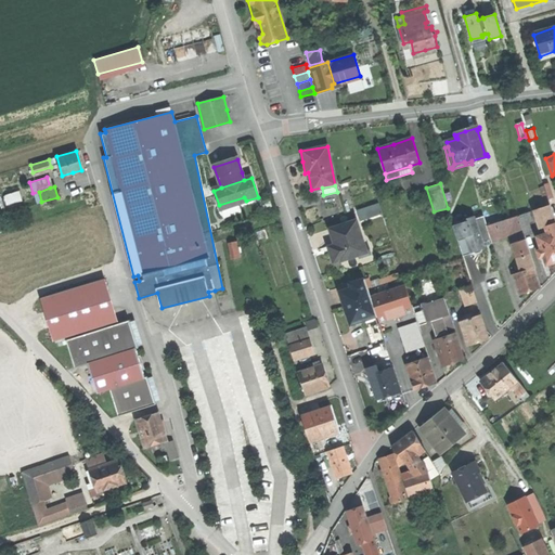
[(9,205),(25,201),(22,190),(5,195),(9,205)]
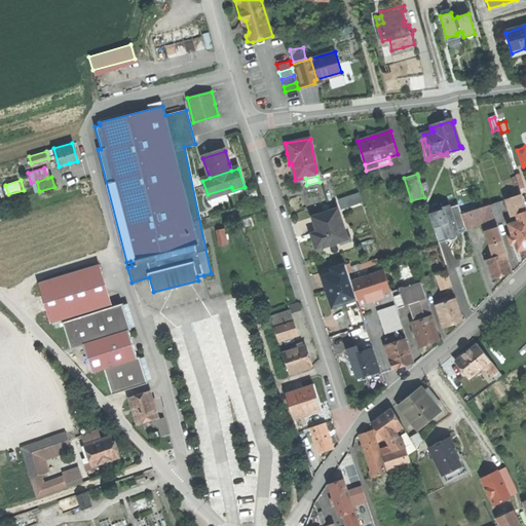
[(34,192),(39,191),(37,182),(31,183),(34,192)]
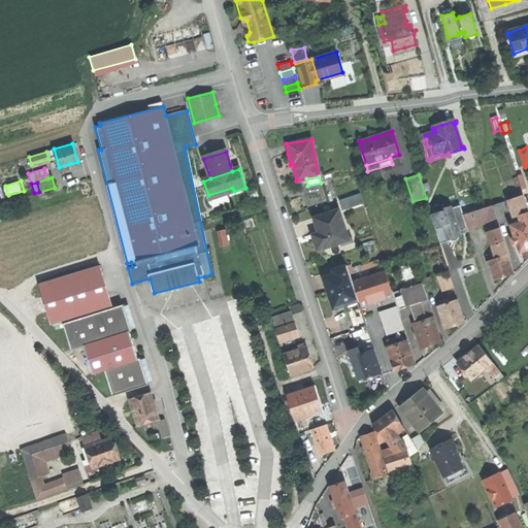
[(339,199),(342,209),(363,203),(359,193),(339,199)]
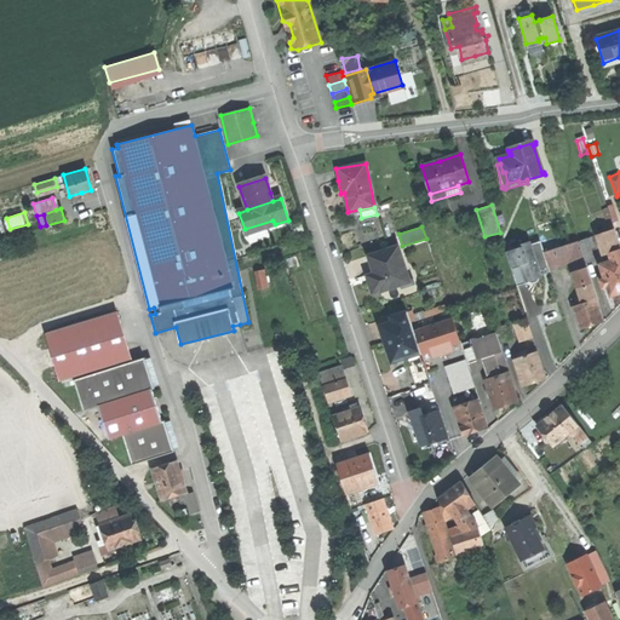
[(602,234),(608,253),(619,250),(613,230),(602,234)]
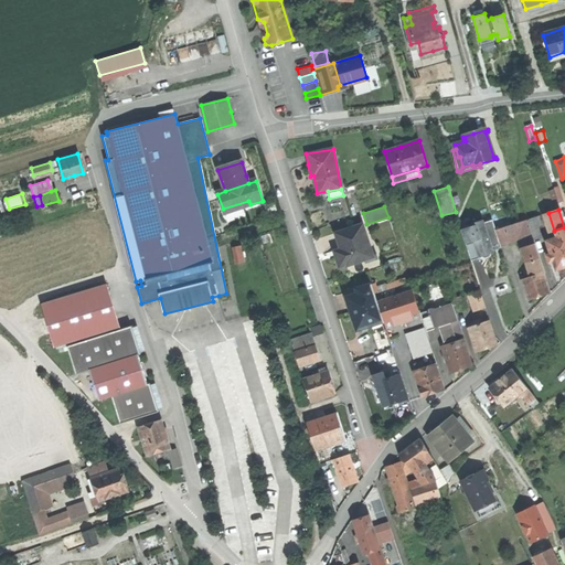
[(537,215),(528,219),(534,240),(542,237),(539,226),(541,225),(537,215)]
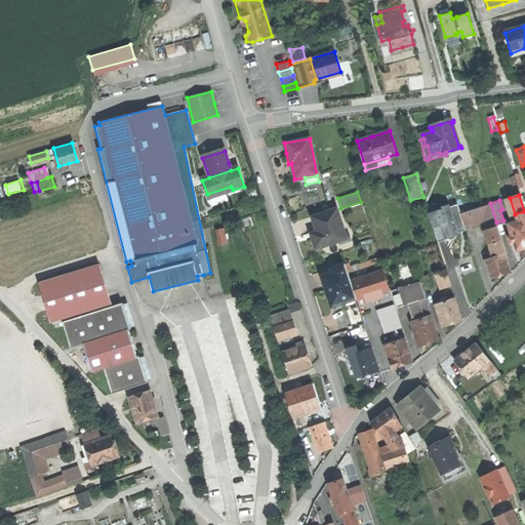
[(482,224),(484,231),(490,229),(497,227),(496,223),(490,203),(459,212),(463,227),(465,229),(482,224)]
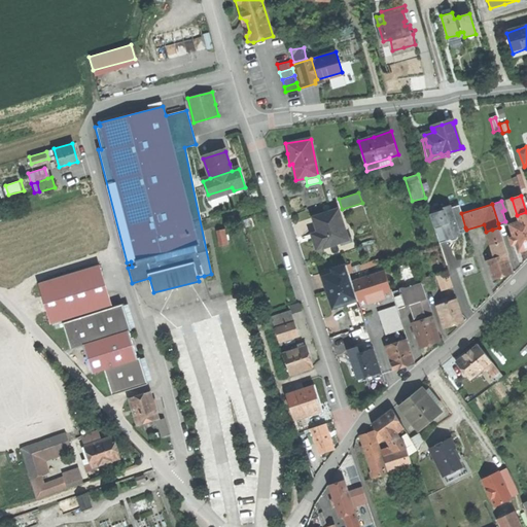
[(458,231),(465,227),(461,213),(459,205),(451,208),(451,205),(435,210),(436,212),(429,215),(433,227),(441,225),(445,238),(448,240),(451,242),(456,240),(457,237),(460,236),(459,234),(458,231)]
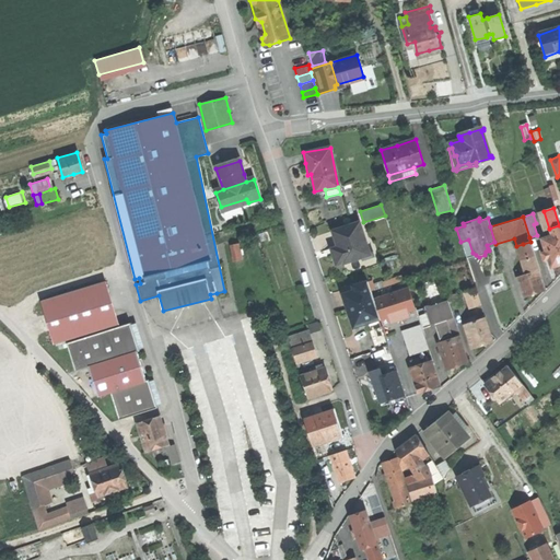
[(359,222),(333,231),(337,245),(341,260),(342,263),(360,257),(369,254),(365,244),(359,222)]
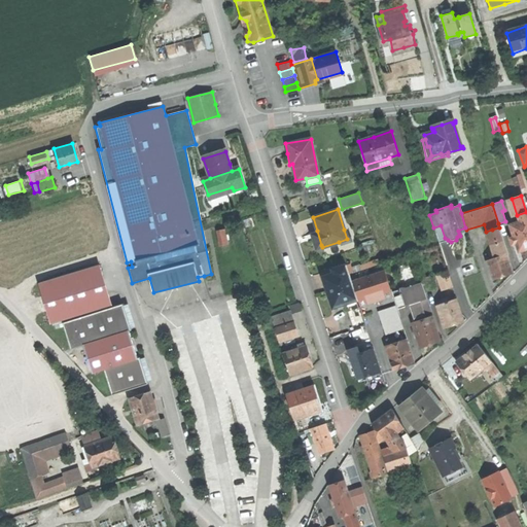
[(519,222),(520,226),(526,223),(526,216),(526,212),(517,215),(519,222)]
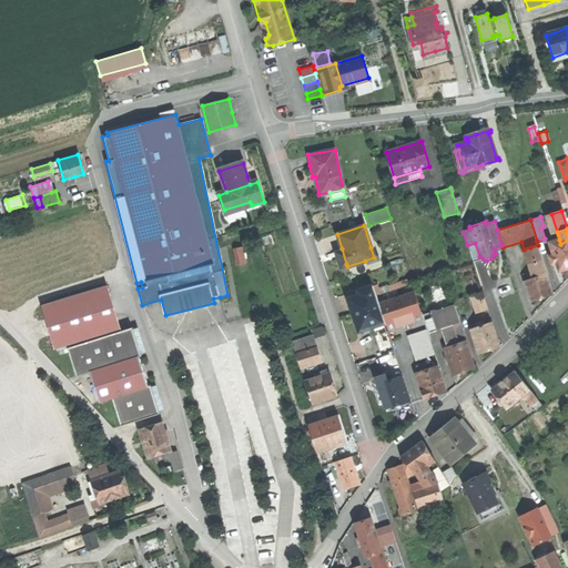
[(567,269),(567,267),(567,241),(560,244),(550,247),(554,257),(555,263),(558,272),(567,269)]
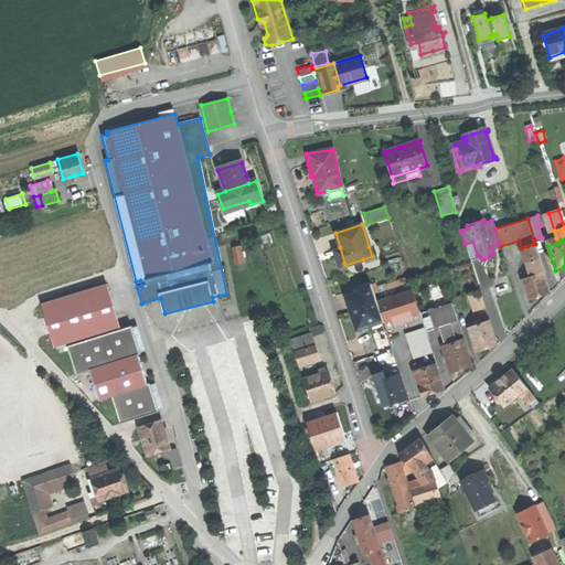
[(470,262),(478,259),(478,258),(480,257),(477,255),(472,242),(465,244),(470,262)]
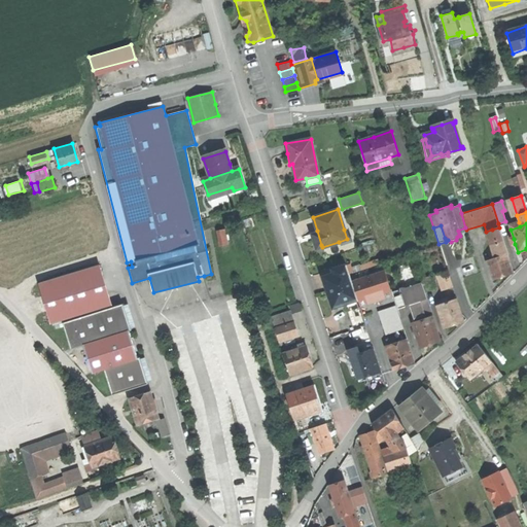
[(348,227),(344,230),(347,239),(339,242),(340,245),(352,241),(348,227)]
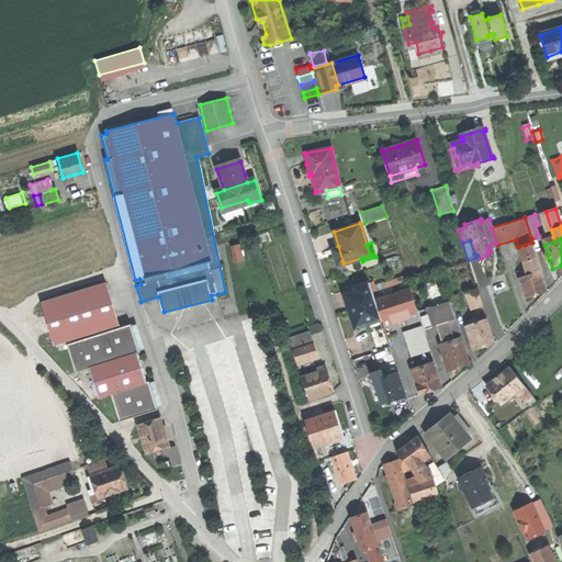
[(525,245),(534,274),(540,272),(541,272),(532,243),(525,245)]
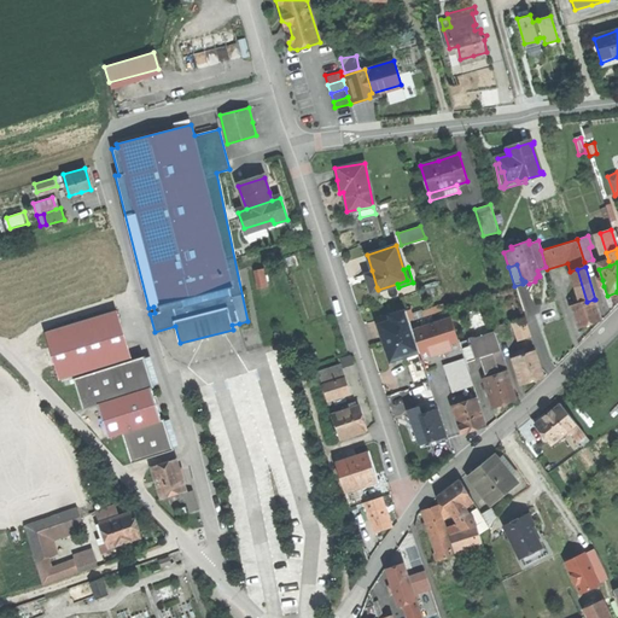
[(570,272),(579,304),(587,302),(577,269),(570,272)]
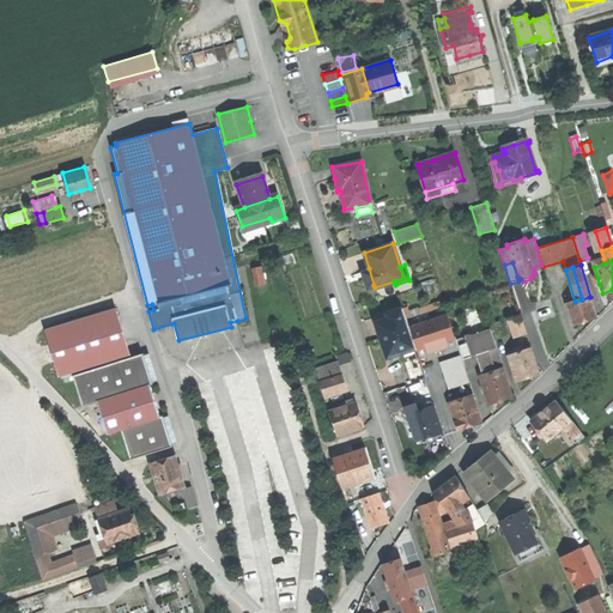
[(366,287),(374,285),(369,268),(362,271),(364,280),(366,287)]
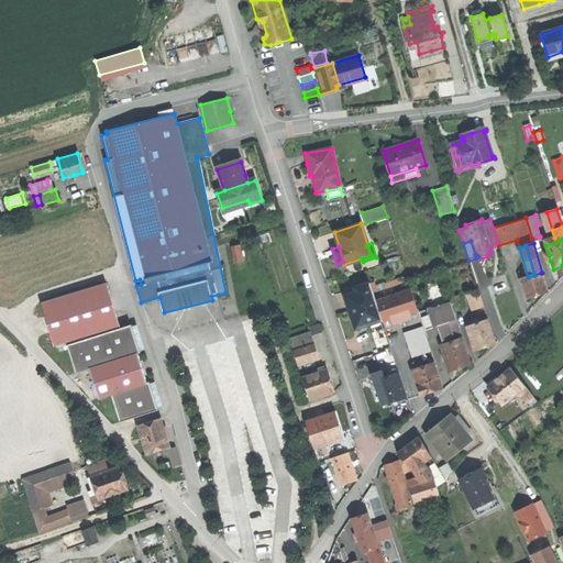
[(520,279),(526,299),(537,296),(547,293),(541,273),(534,275),(528,277),(520,279)]
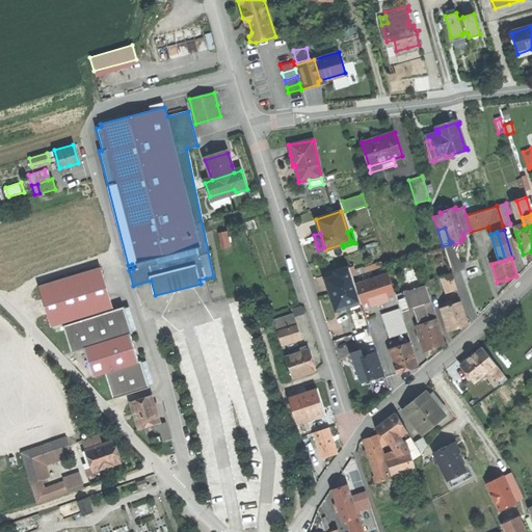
[(38,287),(50,326),(111,307),(100,268),(38,287)]
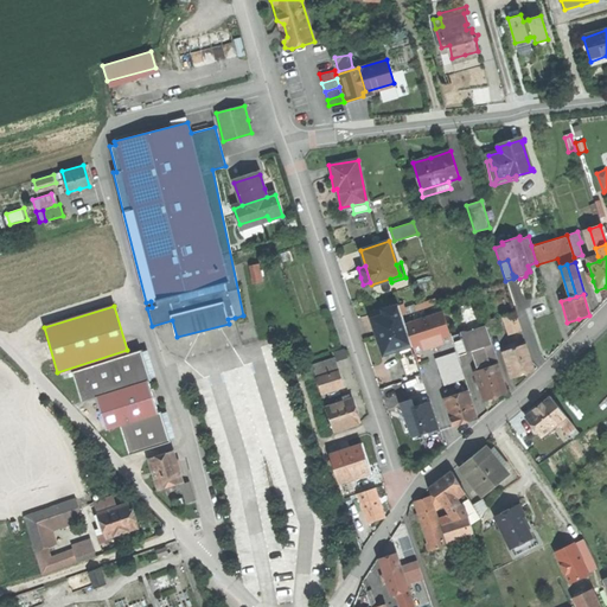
[(385,317),(371,320),(378,339),(383,356),(400,351),(410,347),(411,346),(404,325),(398,306),(383,311),(385,317)]
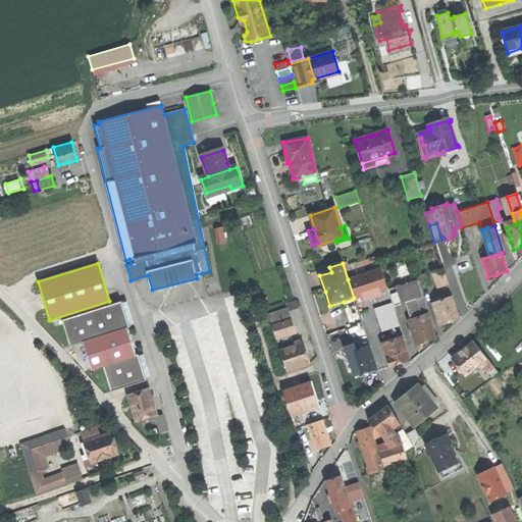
[(381,269),(348,279),(354,298),(387,288),(381,269)]
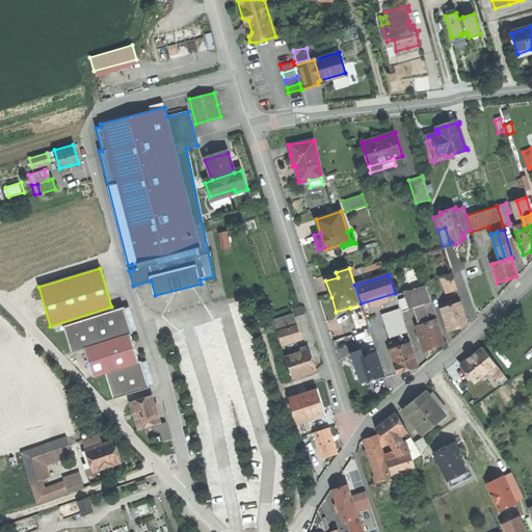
[(442,277),(447,294),(455,291),(450,274),(442,277)]
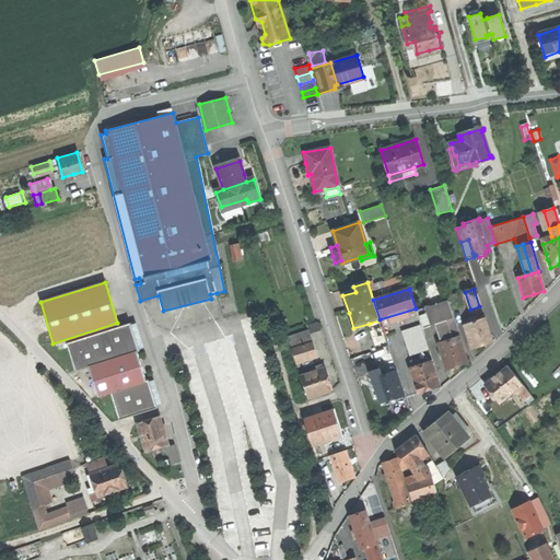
[(451,307),(452,311),(461,308),(456,294),(447,298),(451,307)]
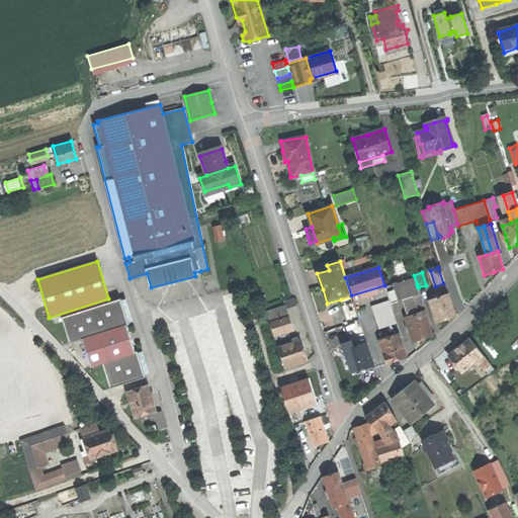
[(420,293),(418,287),(417,284),(387,294),(390,304),(420,293)]
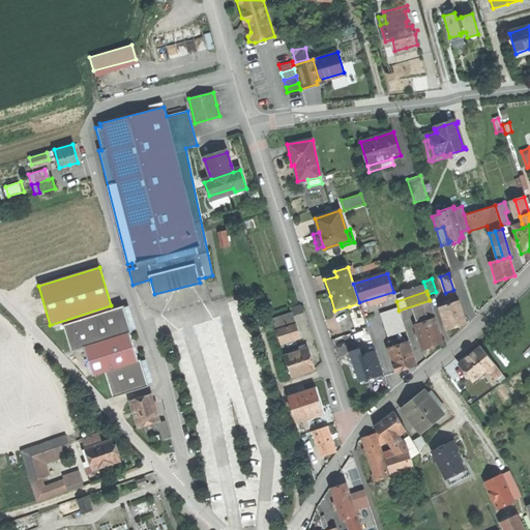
[(440,307),(447,329),(455,326),(465,323),(458,302),(440,307)]
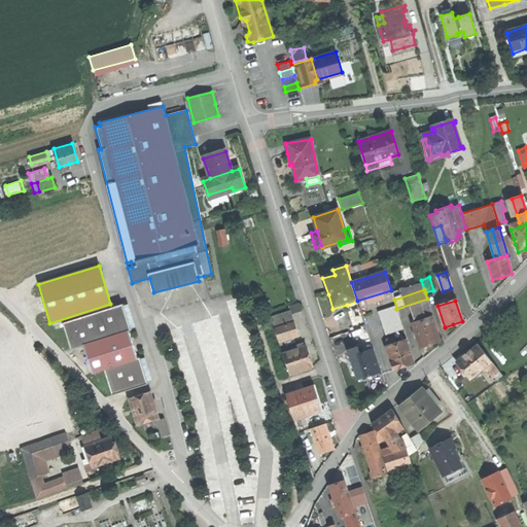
[(363,325),(356,302),(347,305),(354,328),(363,325)]
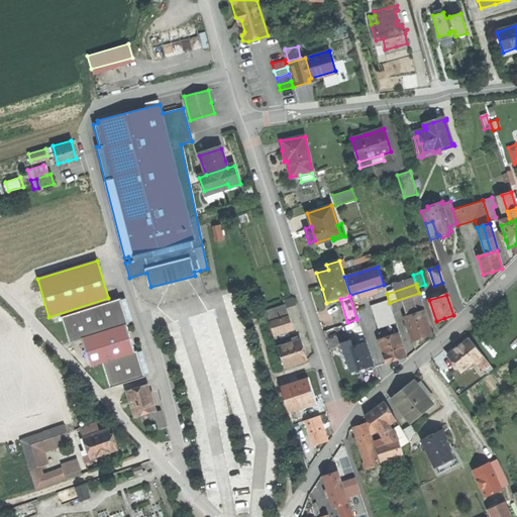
[(109,387),(145,376),(137,350),(133,351),(131,344),(134,343),(131,330),(127,331),(125,324),(128,323),(125,312),(121,298),(61,316),(69,342),(81,338),(90,366),(102,363),(109,387)]
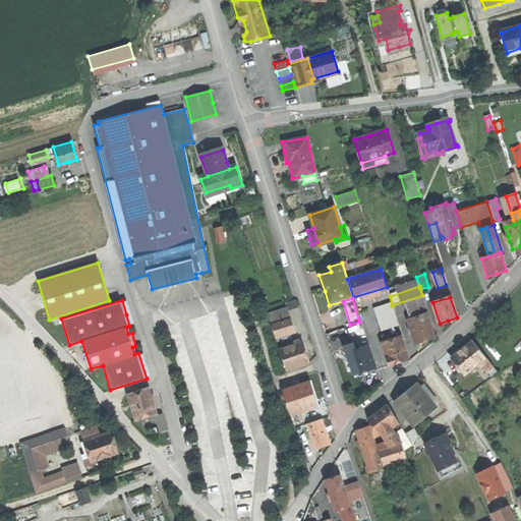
[(268,313),(271,326),(291,320),(287,307),(268,313)]
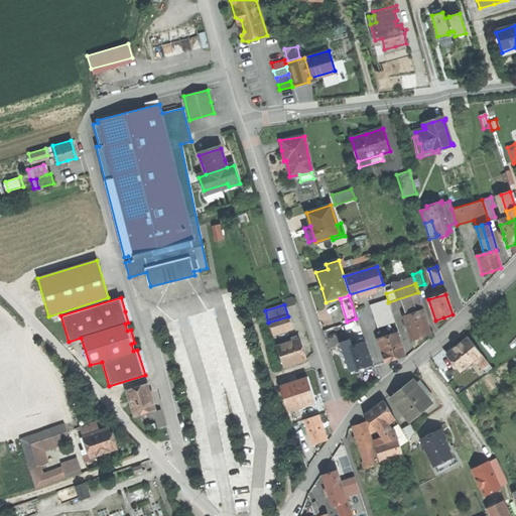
[(405,316),(412,340),(422,337),(431,334),(423,310),(405,316)]
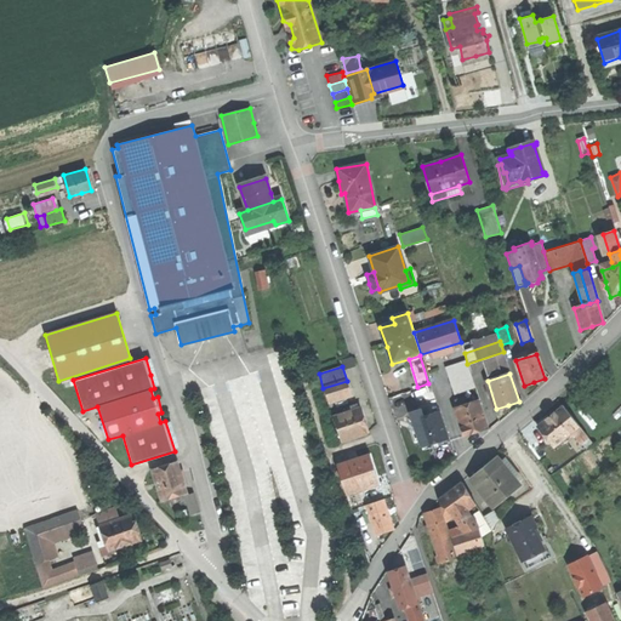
[(347,381),(323,388),(326,399),(351,392),(347,381)]
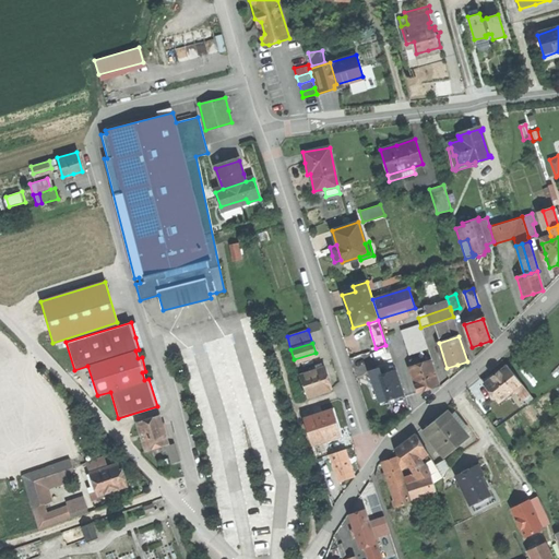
[(408,367),(417,392),(428,389),(438,384),(430,359),(419,364),(417,357),(411,359),(413,366),(408,367)]
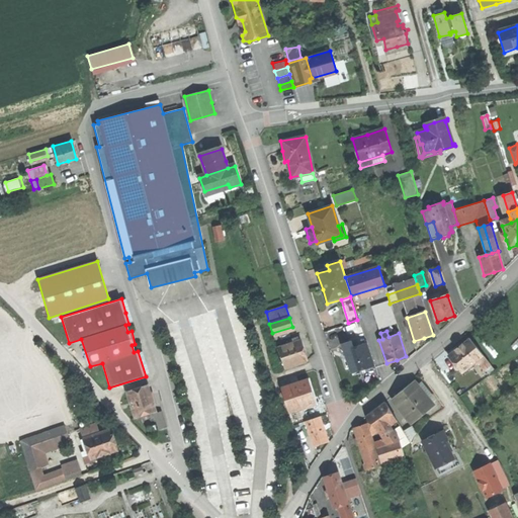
[(450,356),(463,372),(479,361),(485,356),(471,339),(459,348),(450,356)]
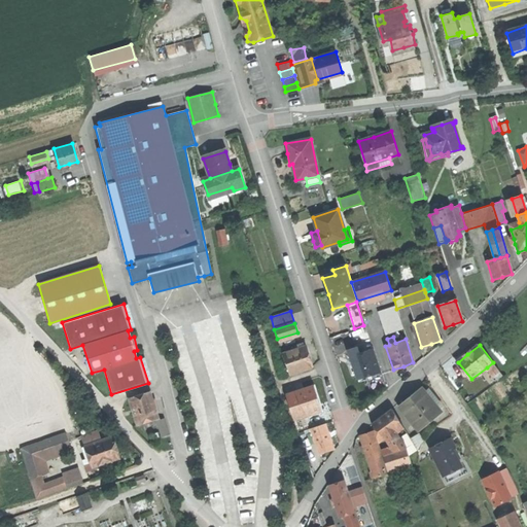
[(282,354),(288,374),(312,366),(309,356),(306,347),(282,354)]
